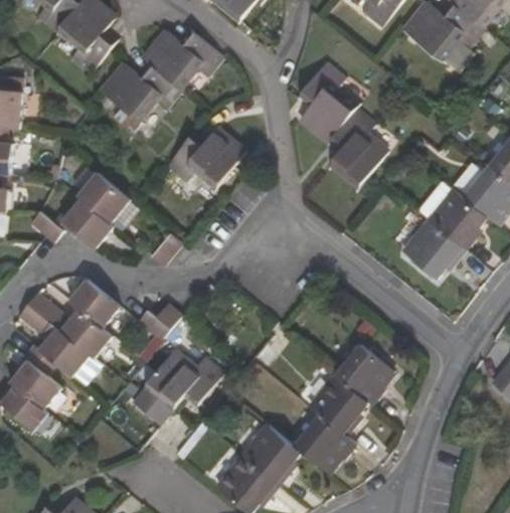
[(55,29),(56,30),(76,46),(68,56),(89,71),(112,44),(100,34),(104,29),(114,16),(94,0),(80,0),(79,2),(76,0),(39,0),(44,4),(36,14),(55,29)]
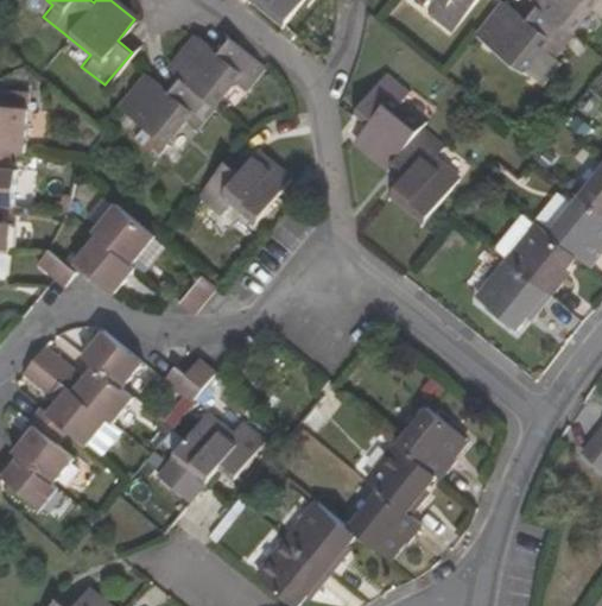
[(252,0),(280,23),(298,0),(252,0)]
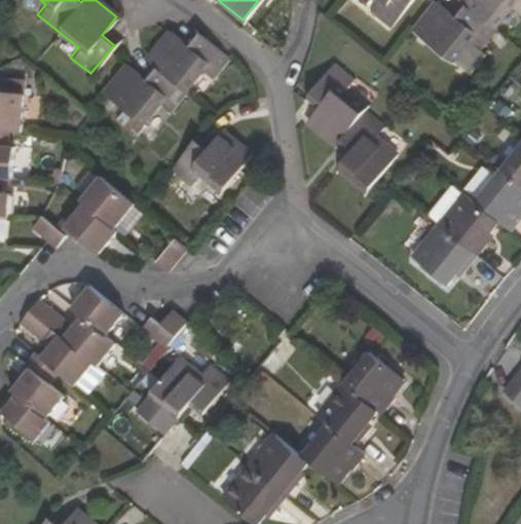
[(387,25),(408,0),(375,0),(368,8),(387,25)]
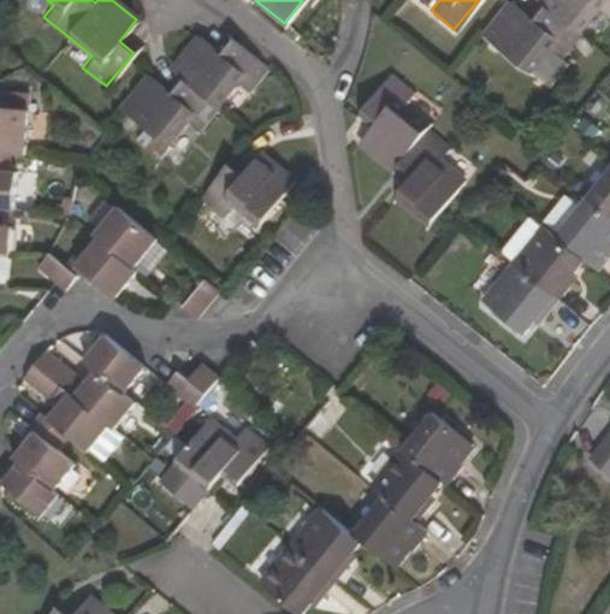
[(531,19),(542,5),(536,0),(523,13),(531,19)]
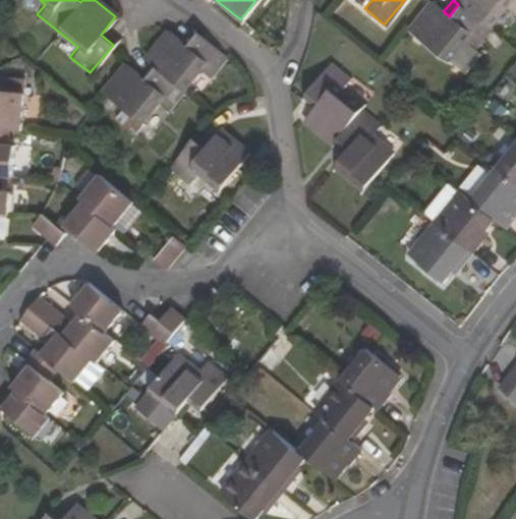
[(453,0),(458,4),(486,26),(504,6),(513,14),(515,9),(515,0),(453,0)]
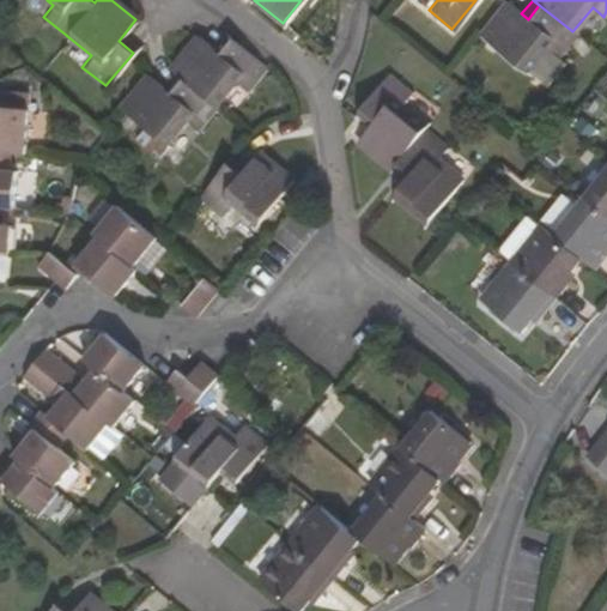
[(542,47),(553,55),(572,31),(539,5),(528,19),(521,13),(507,1),(477,34),(522,71),(542,47)]
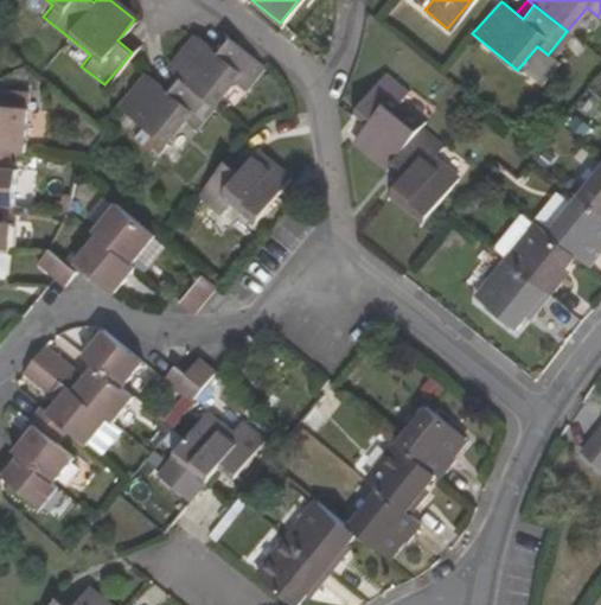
[(122,34),(117,40),(132,52),(136,48),(122,34)]
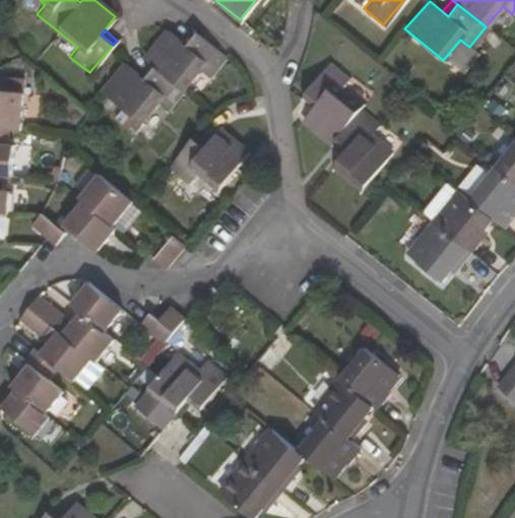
[(185,46),(195,34),(190,29),(180,41),(185,46)]
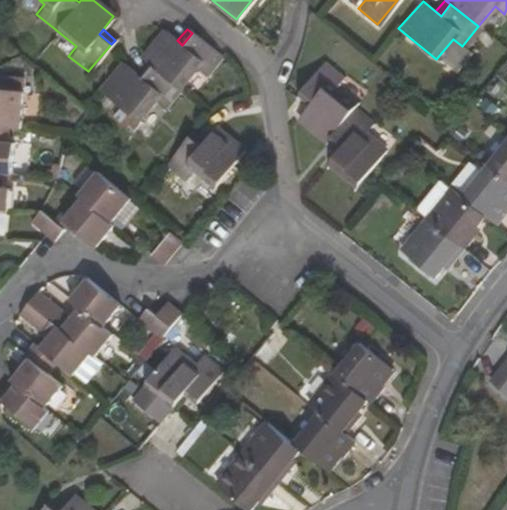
[(135,72),(123,62),(100,89),(135,119),(153,99),(161,106),(177,87),(194,67),(203,74),(219,54),(192,33),(182,45),(177,40),(163,30),(140,58),(144,61),(150,66),(141,77),(135,72)]
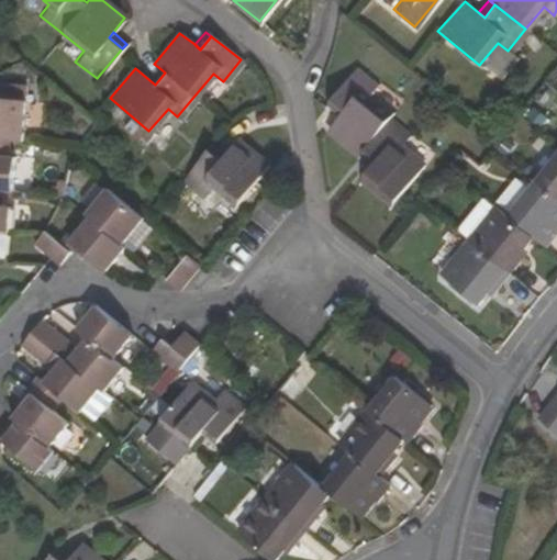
[(165,73),(158,67),(148,79),(155,85),(165,73)]
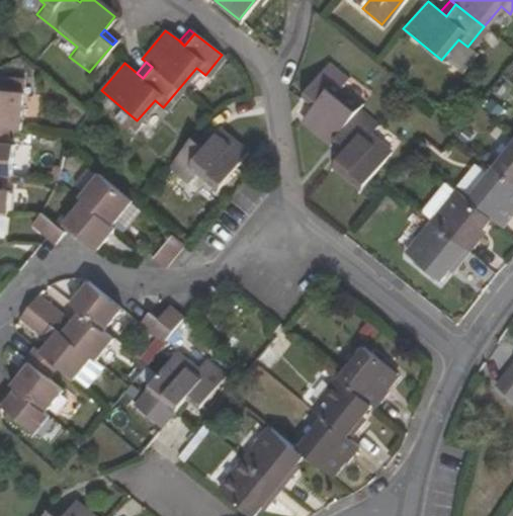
[(300,119),(328,143),(330,141),(334,136),(347,147),(342,152),(331,165),(358,187),(389,151),(368,135),(375,124),(356,108),(358,106),(337,88),(344,80),(325,63),(303,90),(315,101),(311,106),(300,119)]
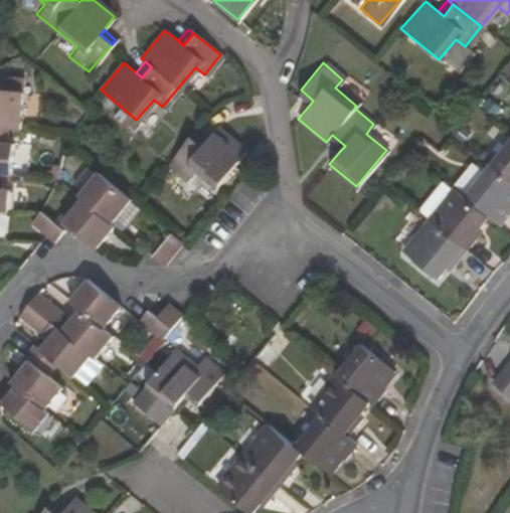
[(24,91),(0,89),(0,125),(7,126),(19,128),(20,126),(24,91)]
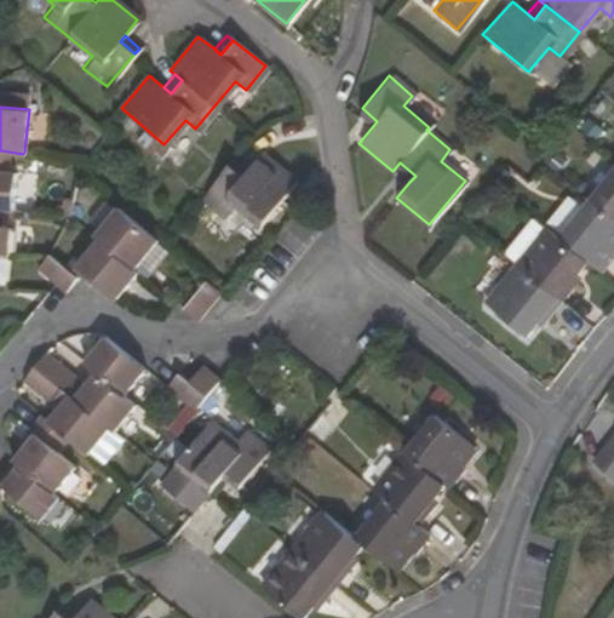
[(377,121),(362,108),(357,115),(372,127),(377,121)]
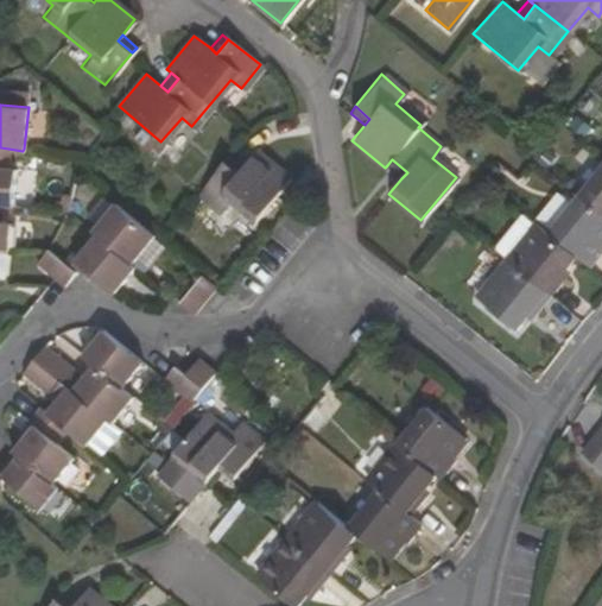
[(12,206),(16,168),(6,166),(8,149),(0,147),(0,247),(8,248),(11,222),(0,221),(0,204),(12,206)]
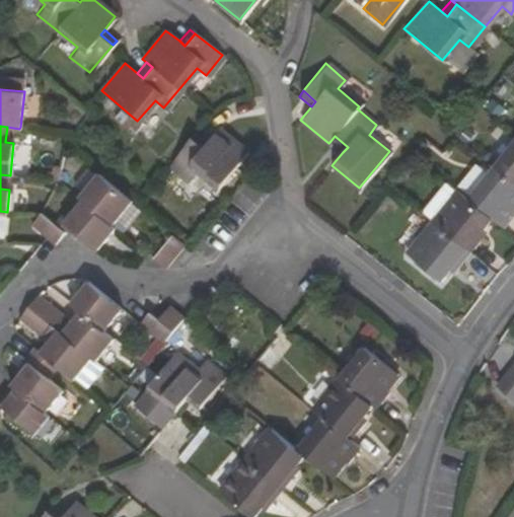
[(190,136),(167,164),(169,166),(187,180),(196,170),(217,189),(234,166),(246,152),(218,129),(207,141),(202,146),(190,136)]
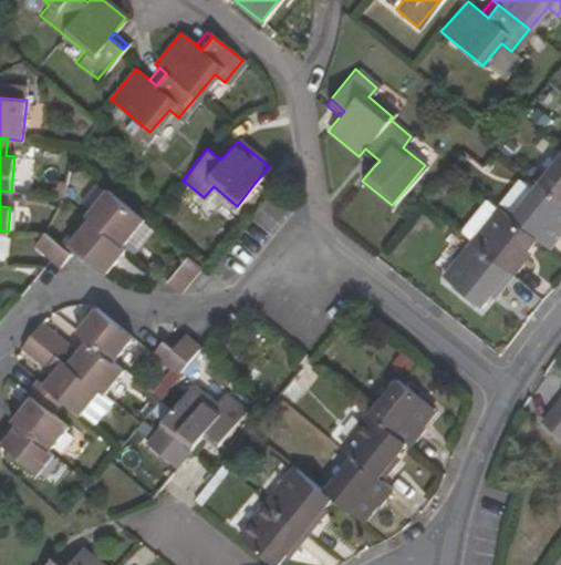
[(220,160),(226,154),(211,142),(207,149),(220,160)]
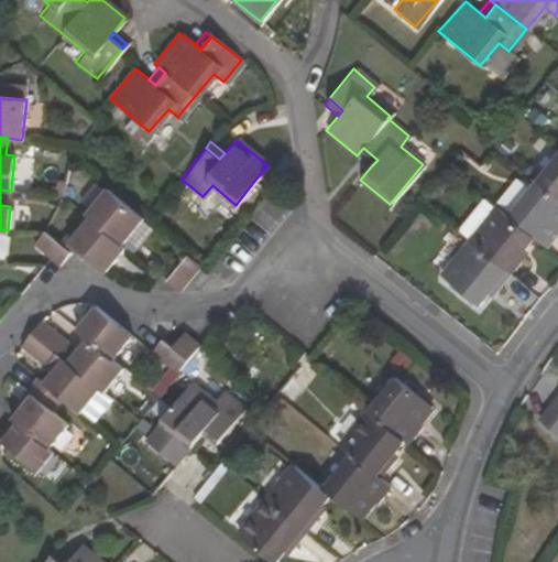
[(372,165),(378,160),(363,148),(359,153),(372,165)]
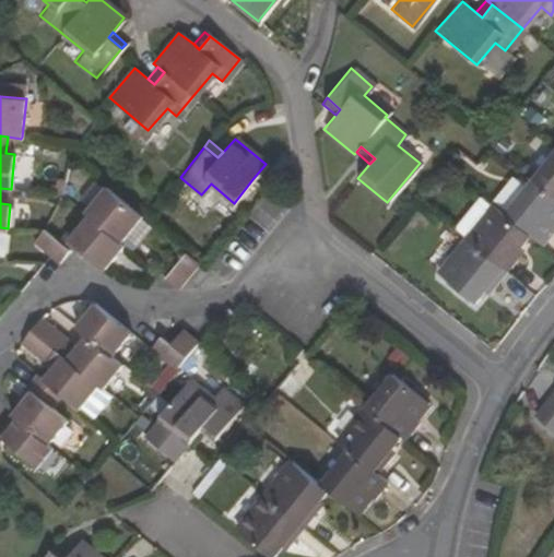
[(553,153),(531,181),(504,214),(481,194),(451,228),(464,239),(437,272),(471,300),(481,288),(485,284),(491,288),(505,272),(519,255),(514,249),(518,244),(528,233),(539,241),(551,227),(553,228),(553,153)]
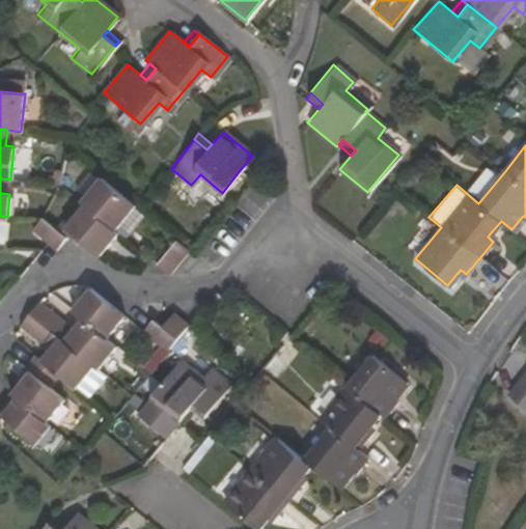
[(83,196),(98,178),(88,170),(74,188),(83,196)]
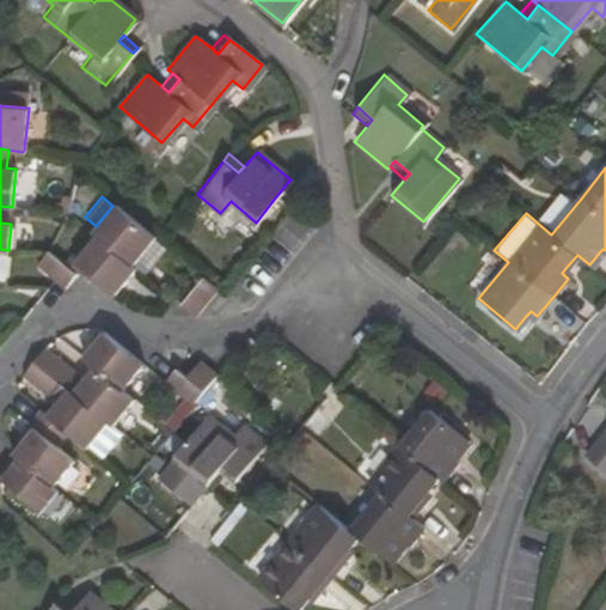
[(112,206),(96,226),(91,232),(95,236),(130,266),(154,239),(155,237),(116,203),(112,206)]
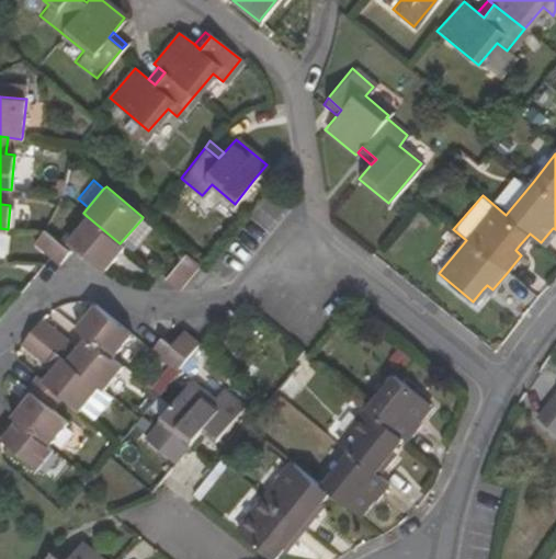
[(68,238),(105,269),(124,247),(120,243),(87,216),(68,238)]
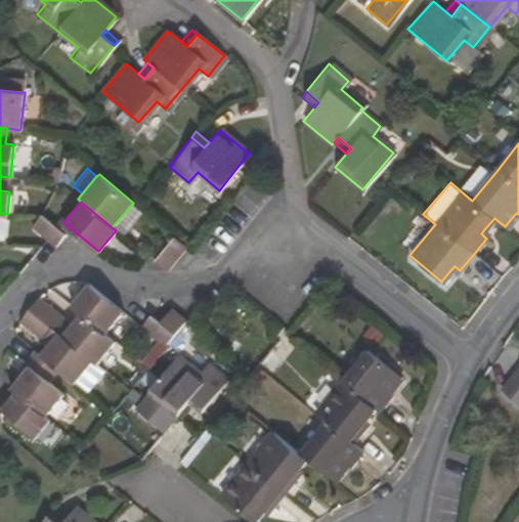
[(112,227),(116,230),(121,234),(140,212),(132,205),(112,227)]
